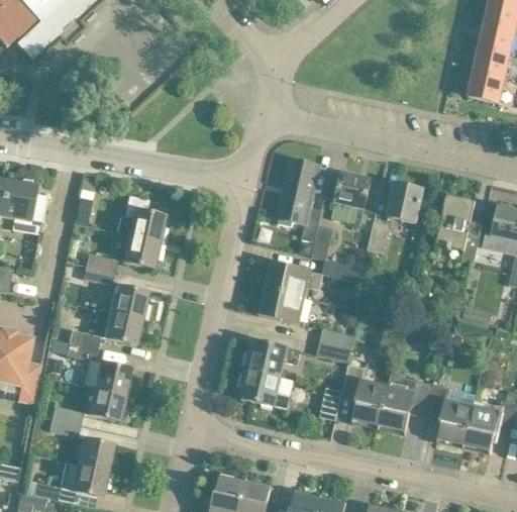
[(0,0),(0,39),(5,45),(17,34),(21,39),(18,41),(31,56),(91,0),(0,0)]
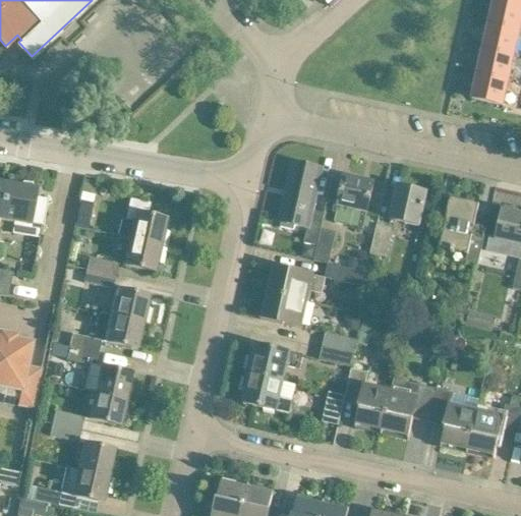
[(520,25),(520,21),(520,0),(493,0),(488,18),(520,25)]
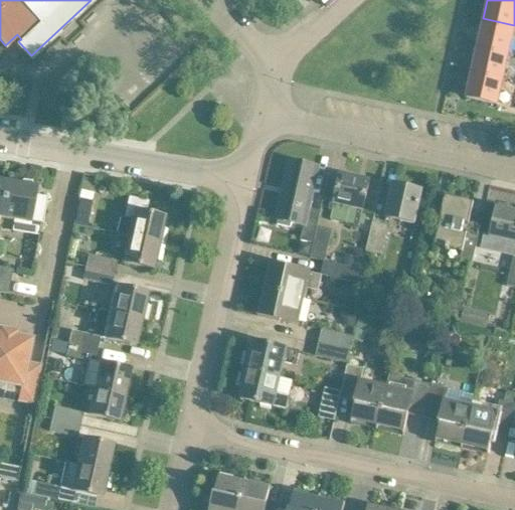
[(509,50),(514,25),(483,18),(478,43),(509,50)]
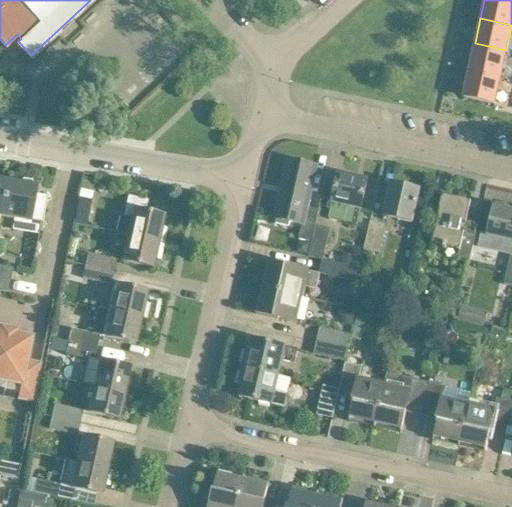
[(500,75),(506,50),(475,43),(469,68),(500,75)]
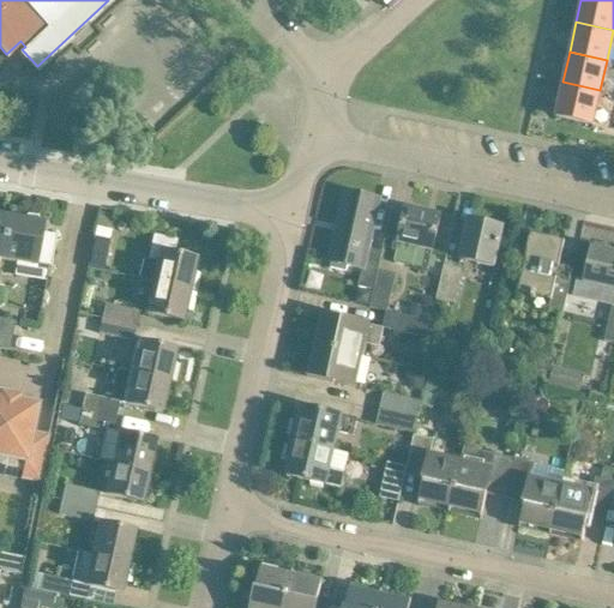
[(593,121),(600,90),(563,82),(555,113),(593,121)]
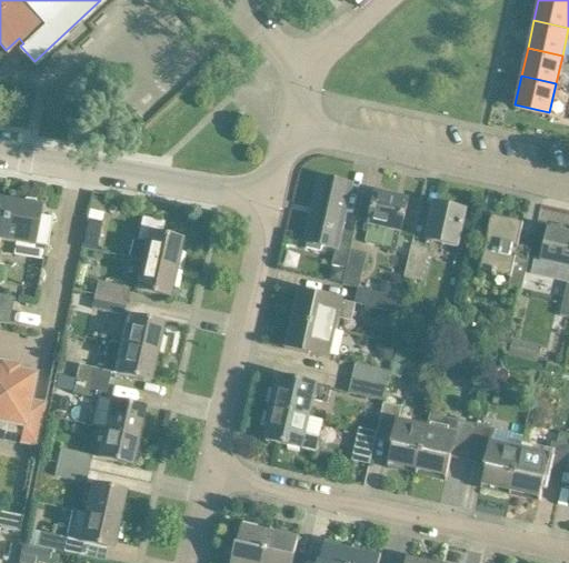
[(343,281),(351,247),(350,247),(355,229),(341,227),(351,181),(320,173),(306,239),(336,245),(332,262),(347,265),(342,281),(343,281)]
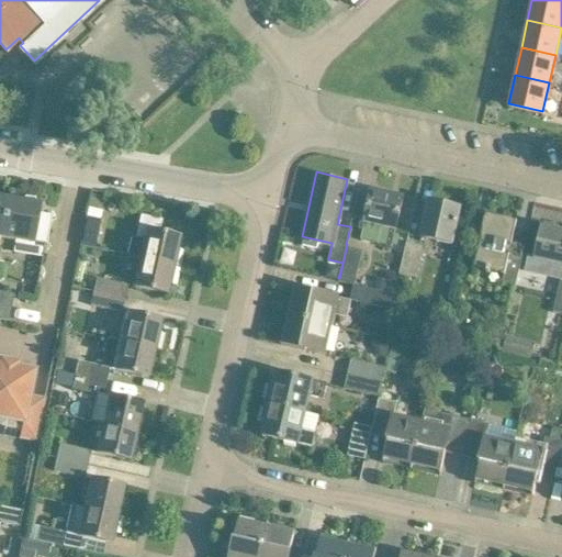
[(362,213),(359,225),(363,226),(361,236),(378,241),(391,243),(395,226),(398,215),(403,195),(372,187),(367,209),(366,214),(362,213)]
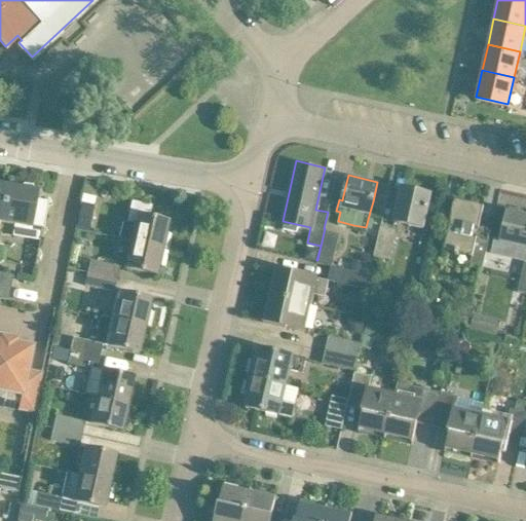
[(6,182),(0,217),(0,219),(14,221),(12,232),(28,234),(29,230),(39,231),(40,232),(45,202),(44,202),(34,200),(36,187),(6,182)]
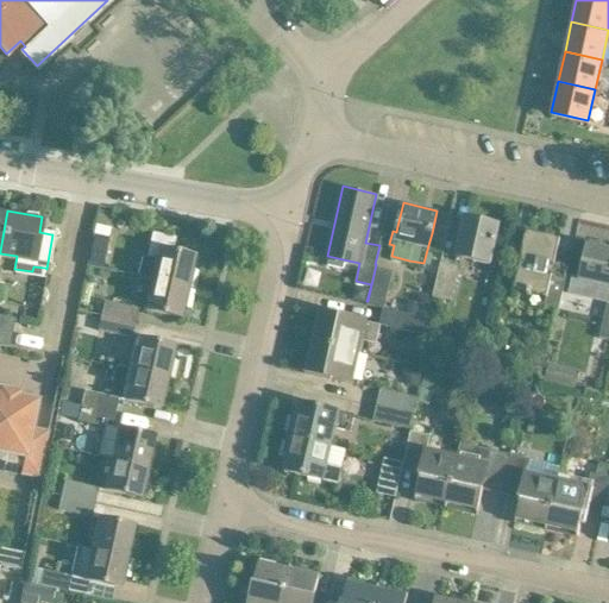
[(465,214),(460,237),(457,253),(490,261),(498,221),(465,214)]
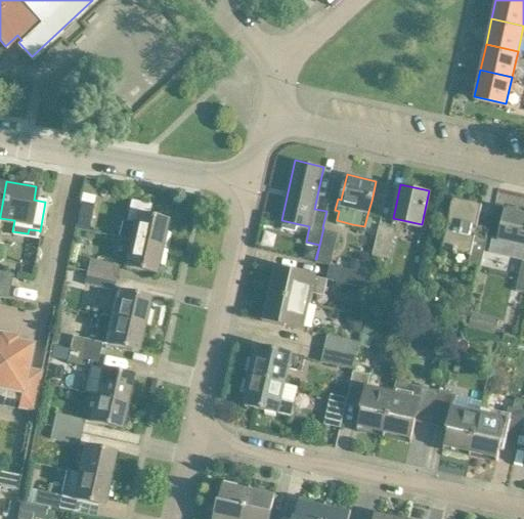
[(452,196),(448,216),(442,245),(470,251),(468,261),(480,263),(484,246),(488,226),(486,232),(475,230),(482,203),(452,196)]
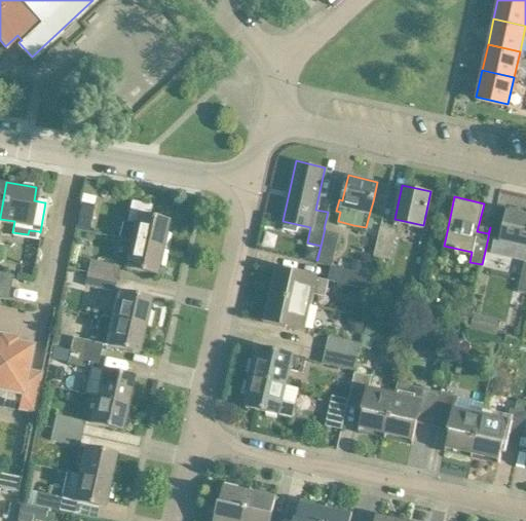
[(123,218),(119,236),(130,238),(161,246),(167,218),(149,214),(151,202),(132,197),(126,218),(123,218)]
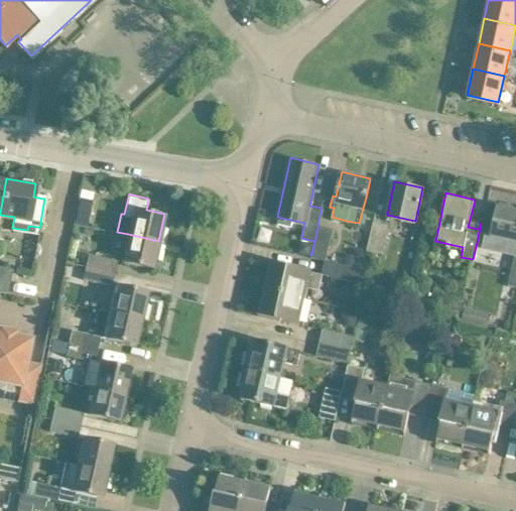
[(79,195),(73,222),(87,224),(92,198),(79,195)]
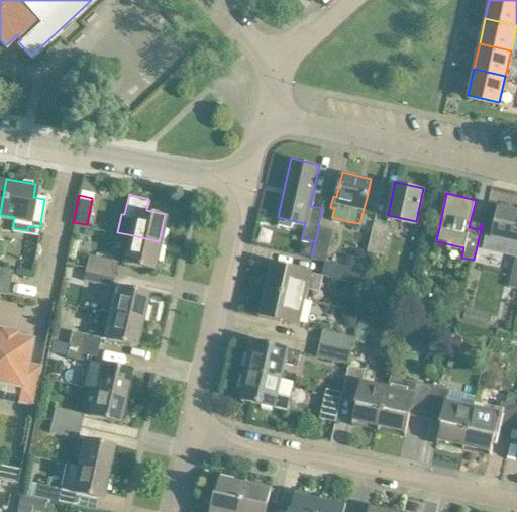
[(516,254),(516,208),(500,205),(494,233),(486,231),(483,246),(515,254),(516,254)]
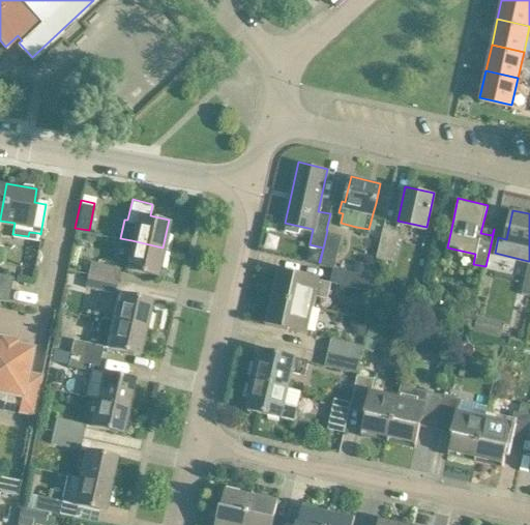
[(392,258),(400,227),(383,224),(377,255),(392,258)]
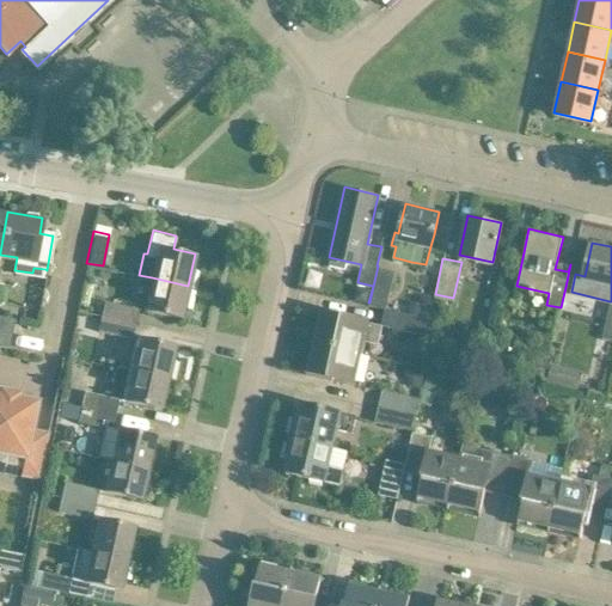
[(378,265),(369,303),(386,306),(395,269),(378,265)]
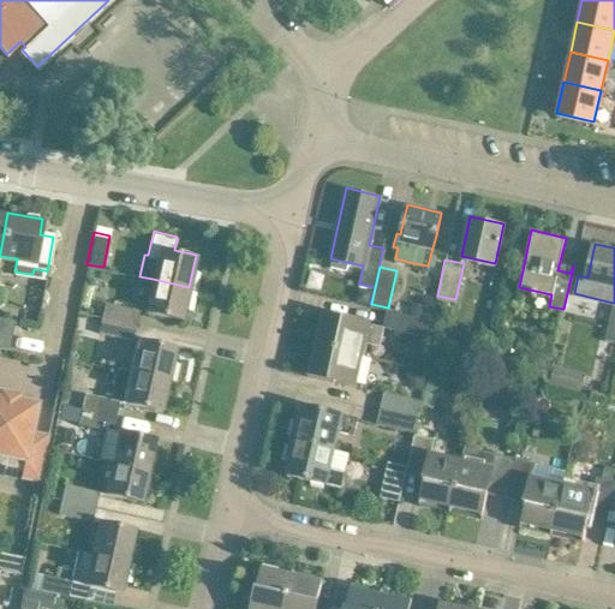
[(181,318),(189,287),(153,279),(145,310),(181,318)]
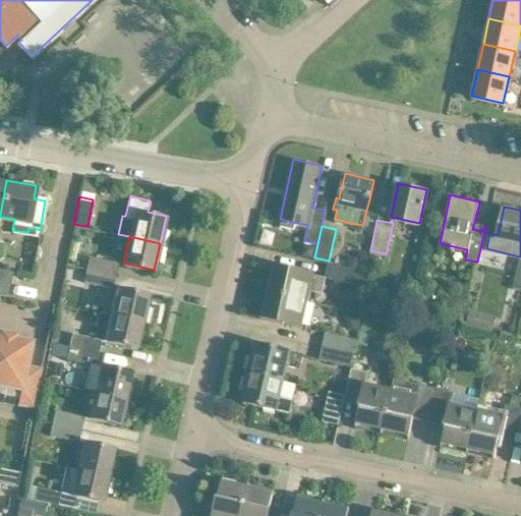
[(87,267),(115,273),(118,261),(89,254),(87,267)]
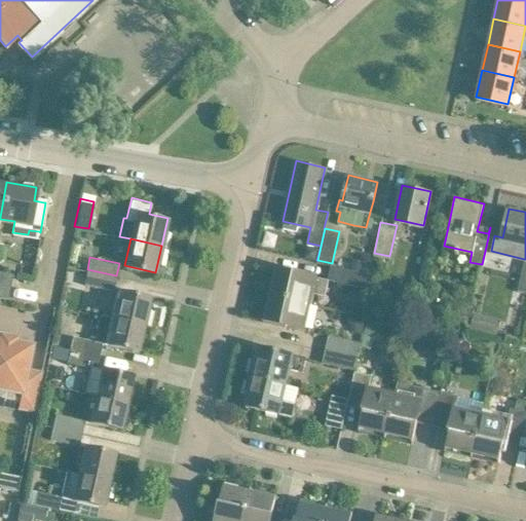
[(352,257),(350,267),(361,269),(363,260),(352,257)]
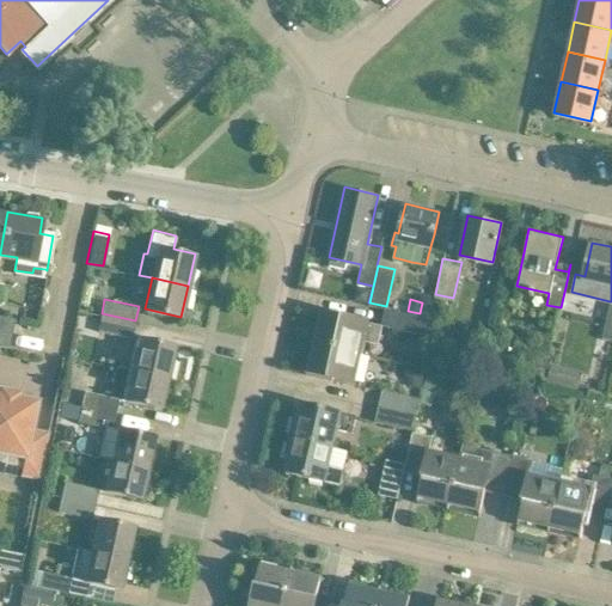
[(391,307),(387,324),(430,334),(434,318),(391,307)]
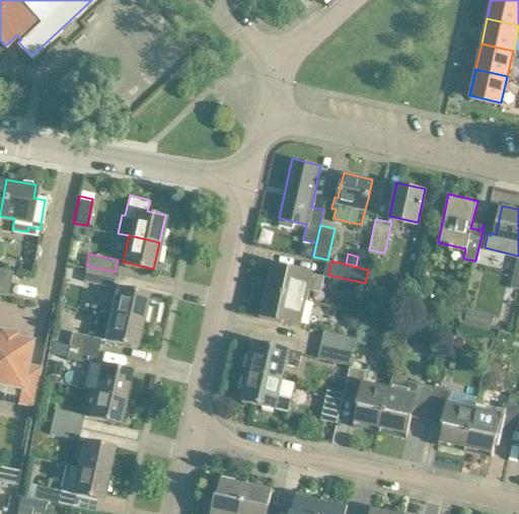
[(266,287),(306,296),(308,285),(321,287),(324,274),(311,271),(312,271),(271,262),(266,287)]
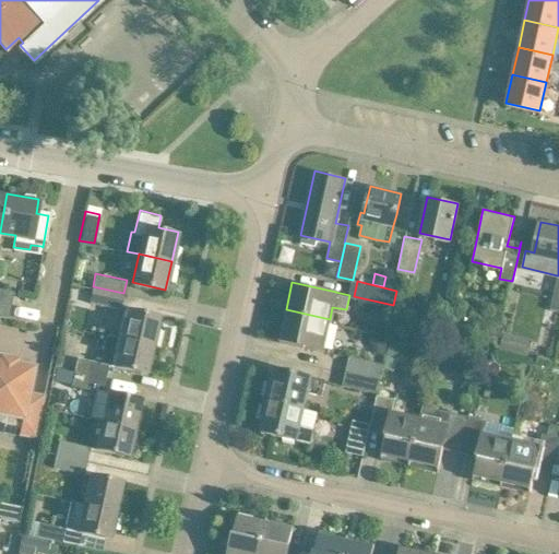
[(0,313),(9,315),(14,289),(0,285),(0,313)]
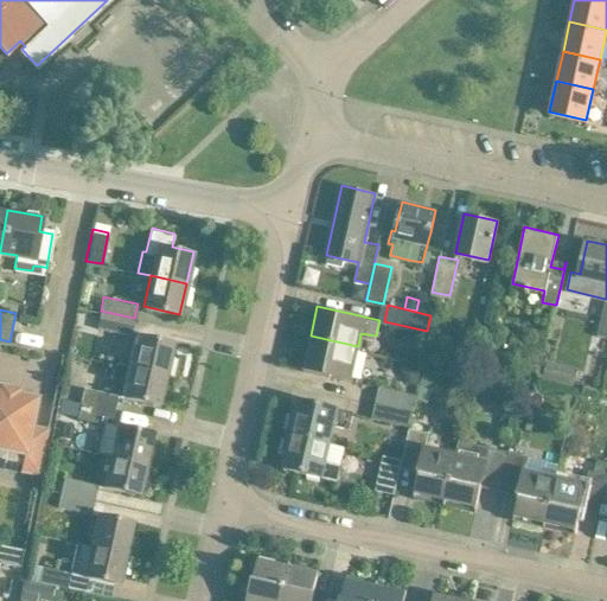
[(131,332),(134,318),(101,311),(97,325),(131,332)]
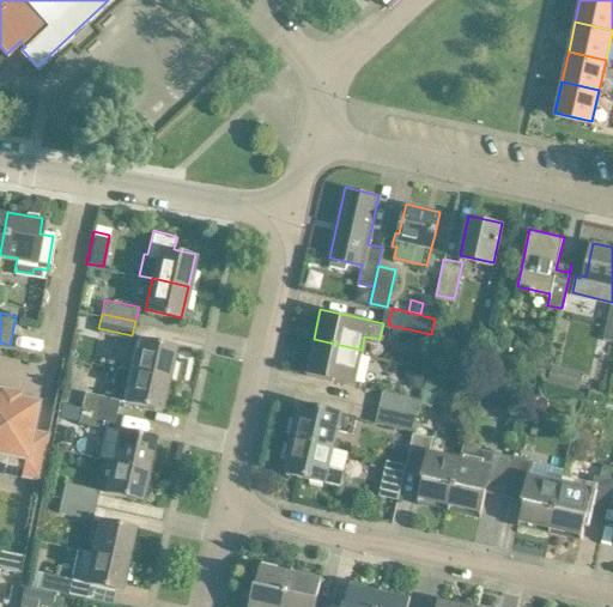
[(117,365),(168,376),(175,345),(139,337),(132,368),(117,364),(117,365)]
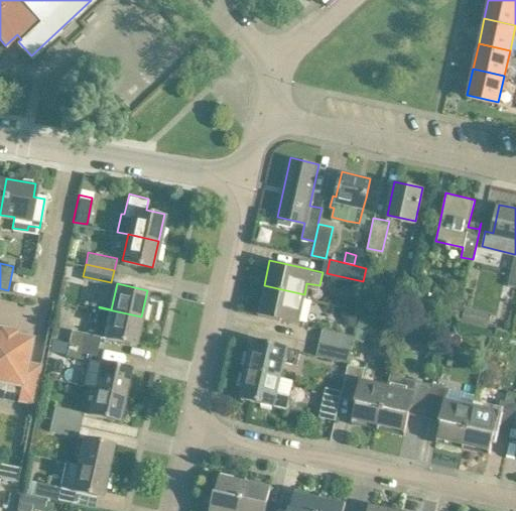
[(298,322),(304,294),(264,285),(258,312),(298,322)]
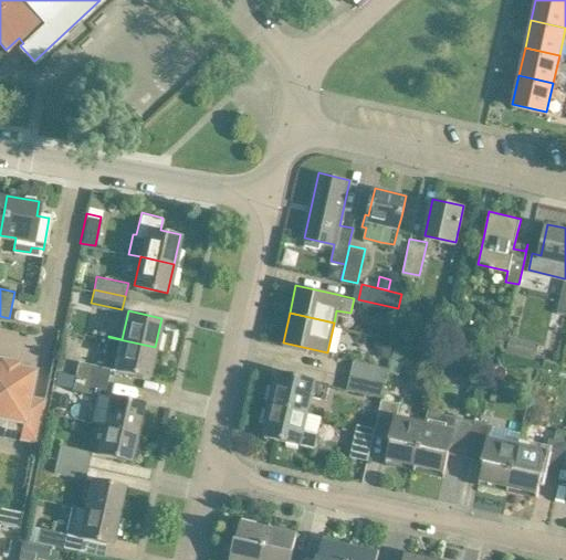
[(148,376),(155,347),(108,337),(105,350),(107,355),(106,366),(77,359),(75,373),(106,380),(109,367),(148,376)]
